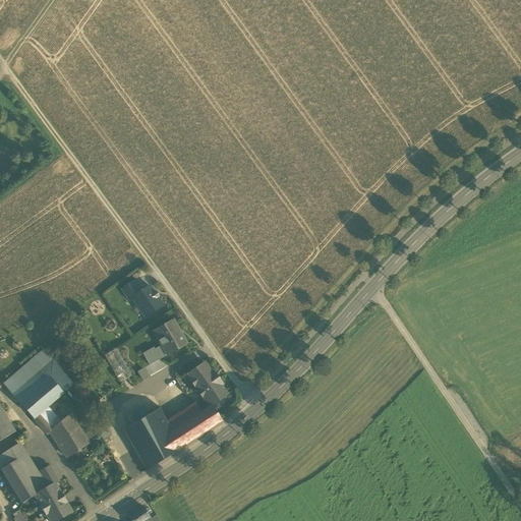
[(122,290),(129,301),(132,299),(131,298),(139,293),(132,283),(122,290)]
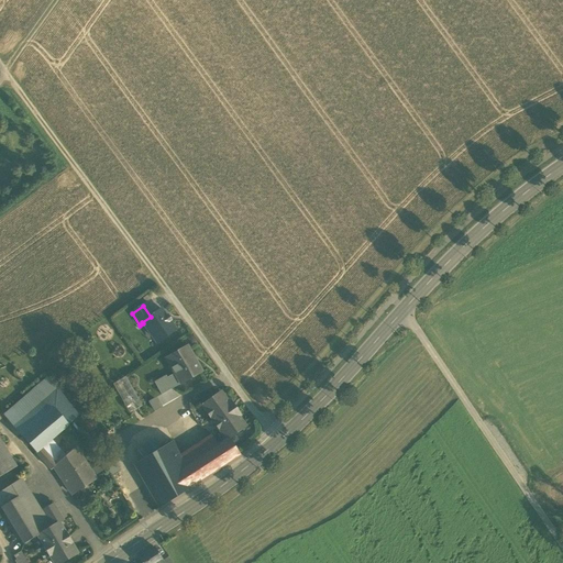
[(157,335),(161,341),(176,330),(161,309),(151,317),(142,322),(143,323),(153,338),(157,335)]
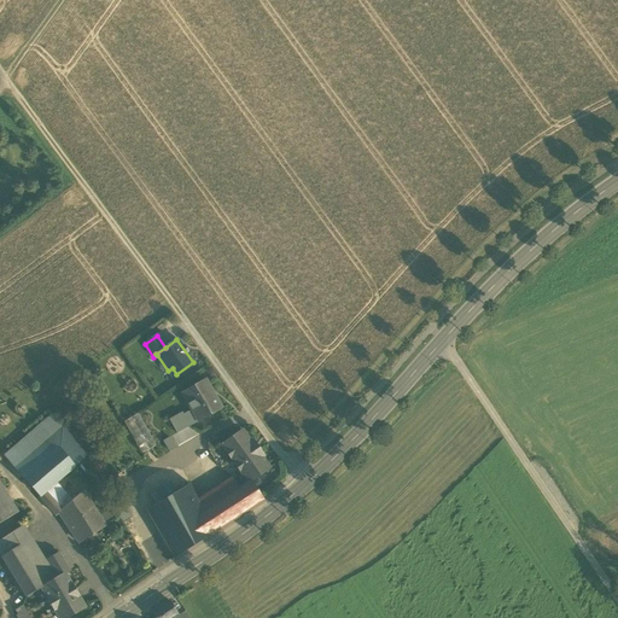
[(192,410),(198,421),(221,408),(215,397),(213,398),(204,383),(205,382),(205,380),(182,394),(192,410)]
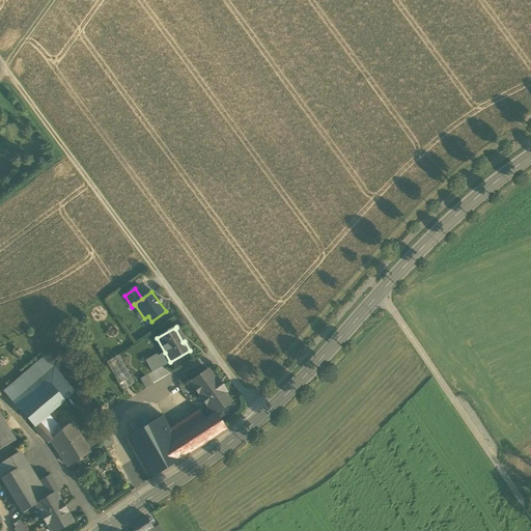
[(183,342),(185,341),(176,328),(175,329),(183,342)]
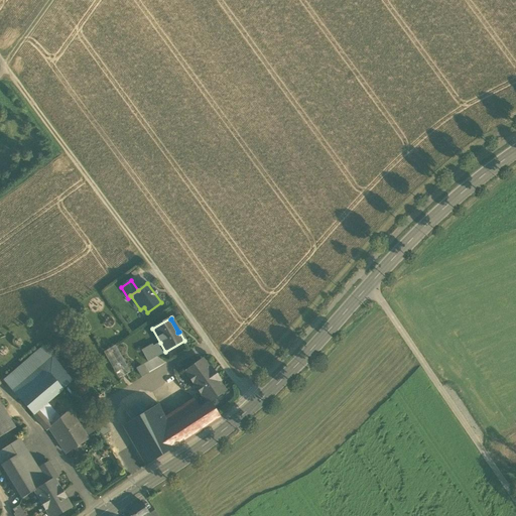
[(152,347),(158,356),(165,352),(160,343),(152,347)]
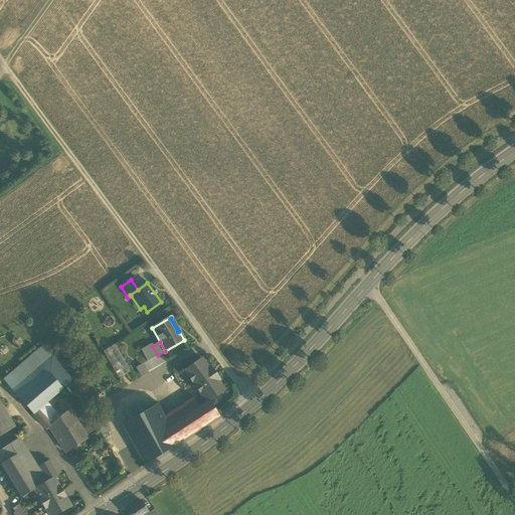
[(2,379),(12,389),(51,356),(43,344),(2,379)]
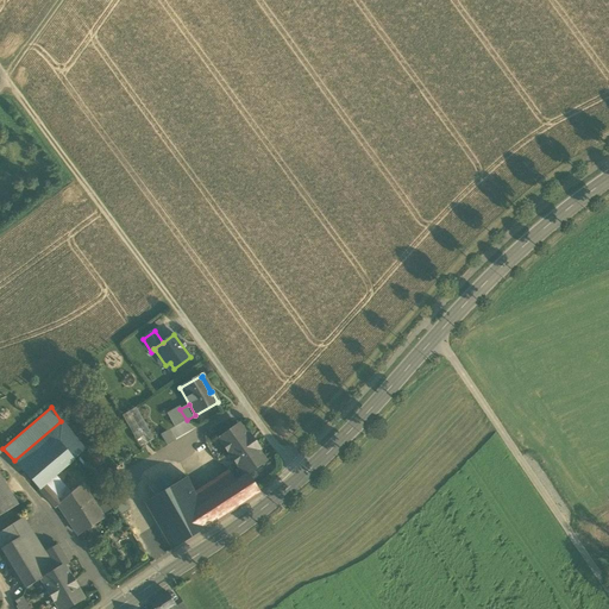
[(167,414),(174,427),(187,420),(180,409),(180,407),(167,414)]
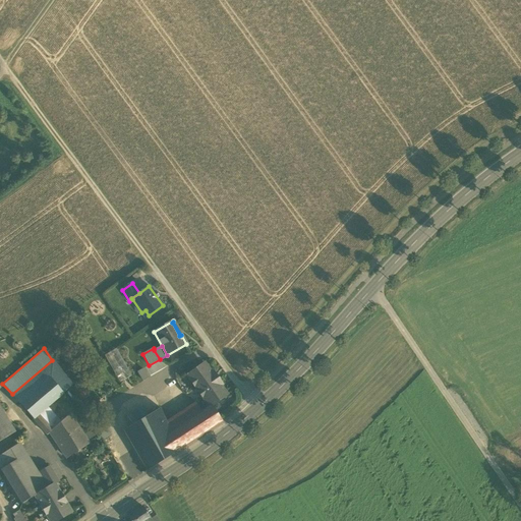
[(106,358),(119,383),(131,375),(116,349),(104,356),(106,358)]
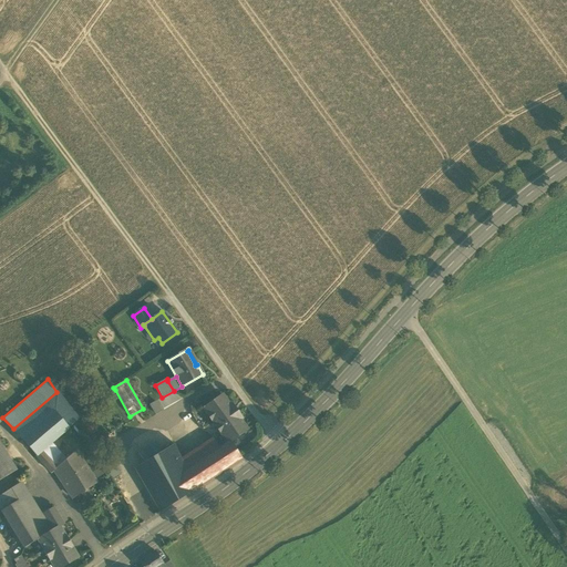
[(13,429),(35,455),(42,451),(52,442),(79,419),(57,392),(13,429)]
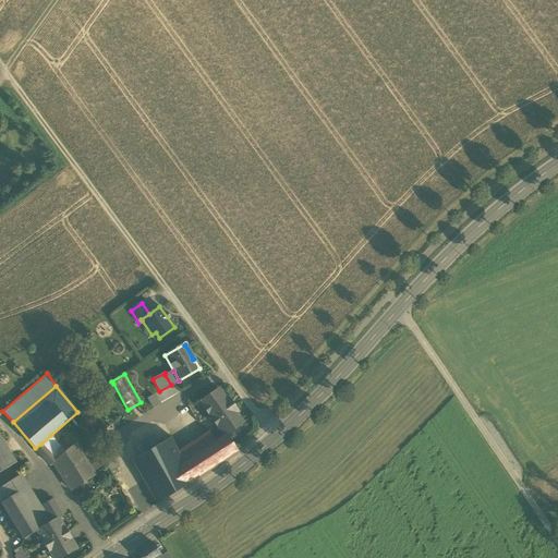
[(225,435),(225,436),(227,434),(243,423),(235,412),(238,411),(229,399),(227,400),(219,388),(201,402),(225,435)]
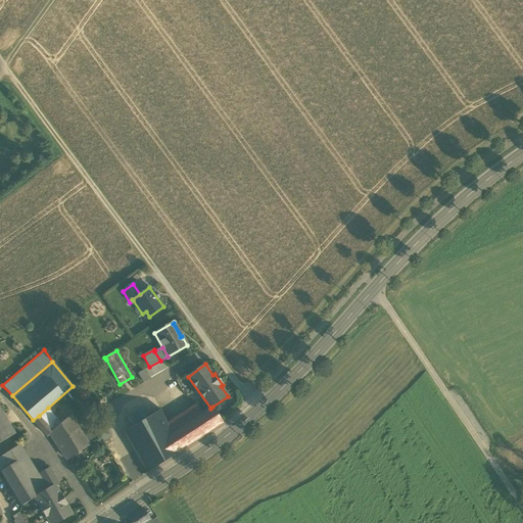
[(143,370),(137,373),(142,383),(149,379),(143,370)]
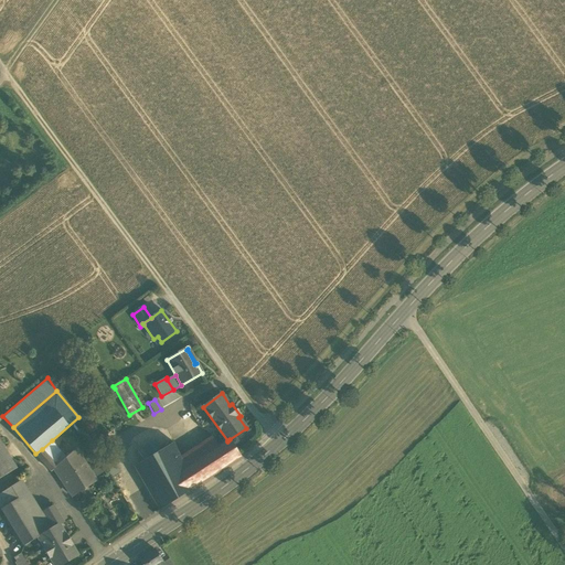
[(181,456),(193,488),(205,480),(194,462),(219,447),(212,436),(181,456)]
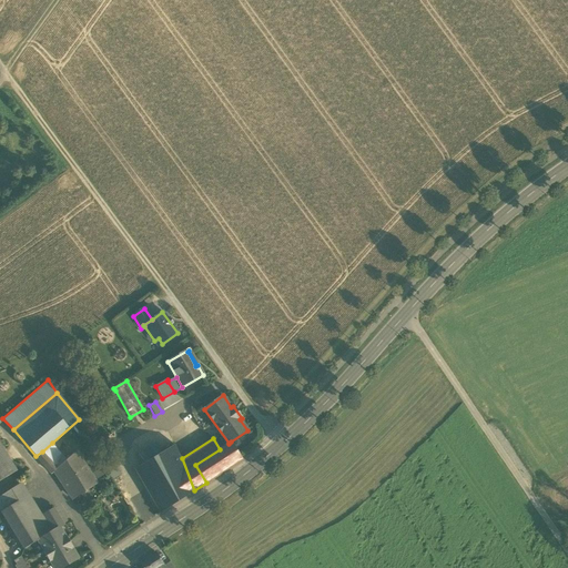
[(195,465),(206,483),(242,459),(240,455),(231,442),(229,444),(229,443),(220,449),(195,465)]
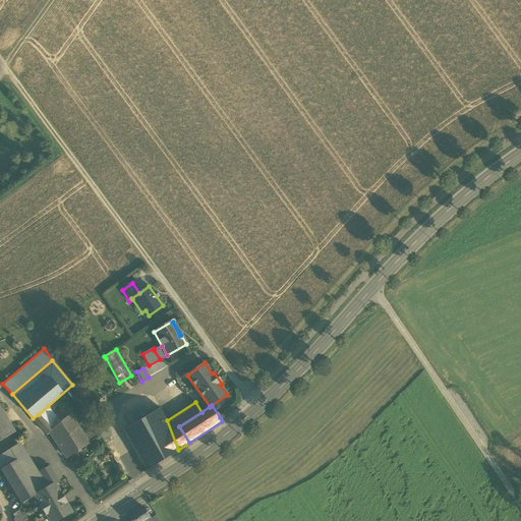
[(0,441),(15,432),(0,406),(0,441)]
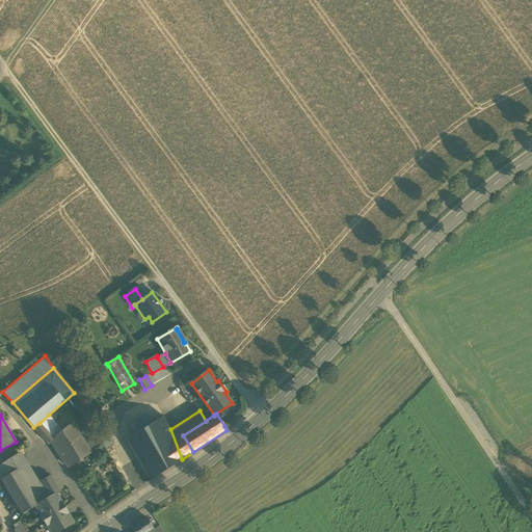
[(49,415),(40,423),(47,431),(53,439),(62,431),(49,415)]
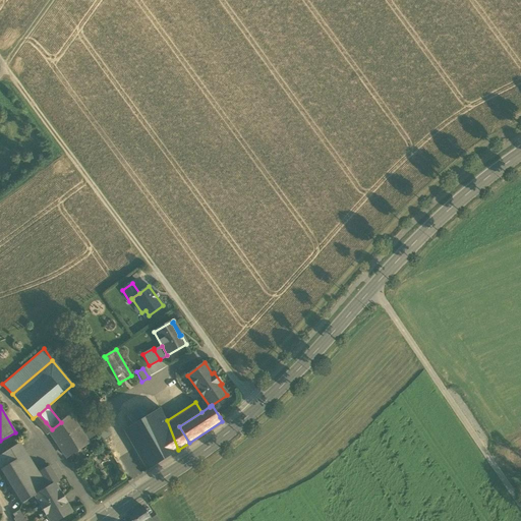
[(142,406),(131,412),(137,421),(148,415),(142,406)]
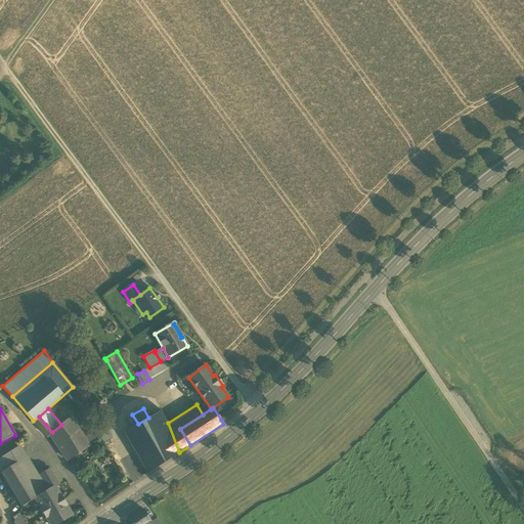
[(147,473),(147,474),(148,473),(179,452),(172,434),(168,423),(162,409),(148,418),(138,424),(124,433),(147,473)]
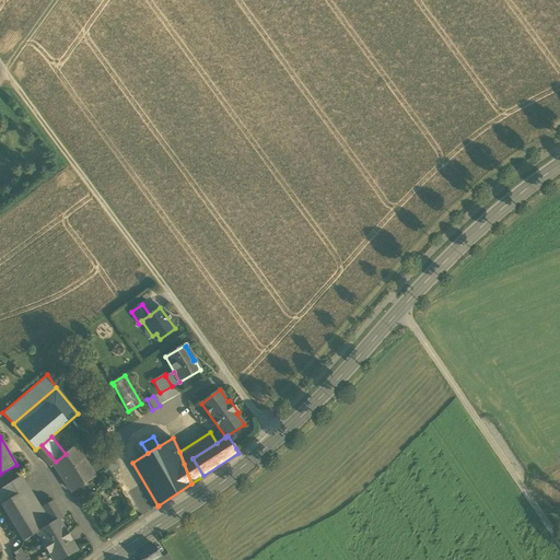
[(42,445),(35,450),(43,459),(49,454),(42,445)]
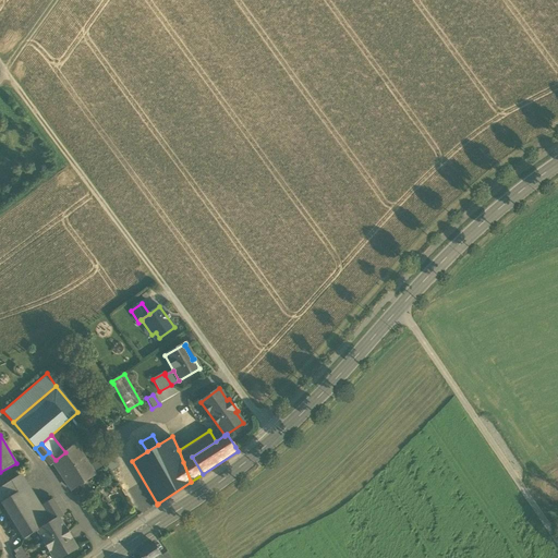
[(53,463),(71,489),(94,474),(93,473),(85,461),(74,444),(65,452),(56,460),(53,462),(53,463)]
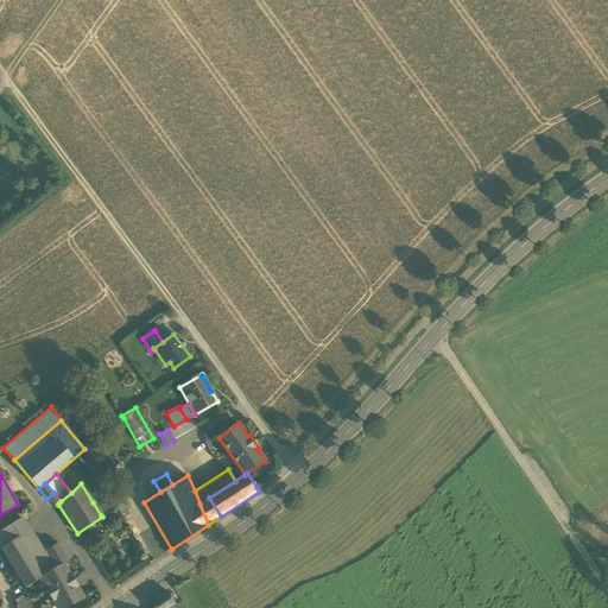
[(54,493),(46,499),(55,507),(58,504),(61,501),(54,493)]
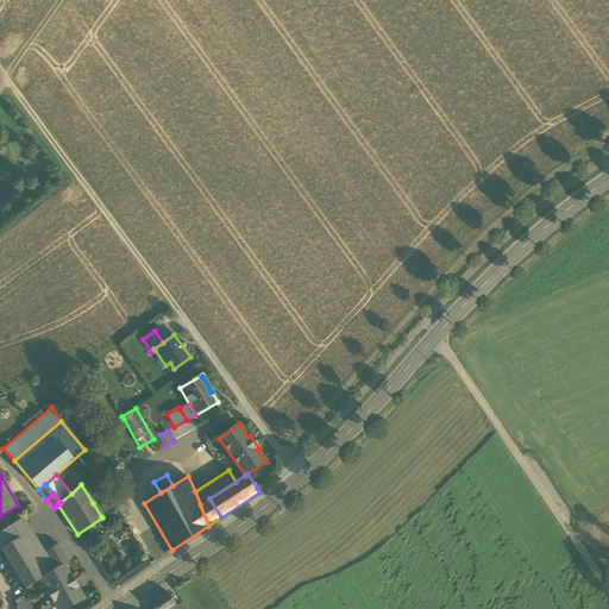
[(121,495),(113,501),(121,514),(130,509),(121,495)]
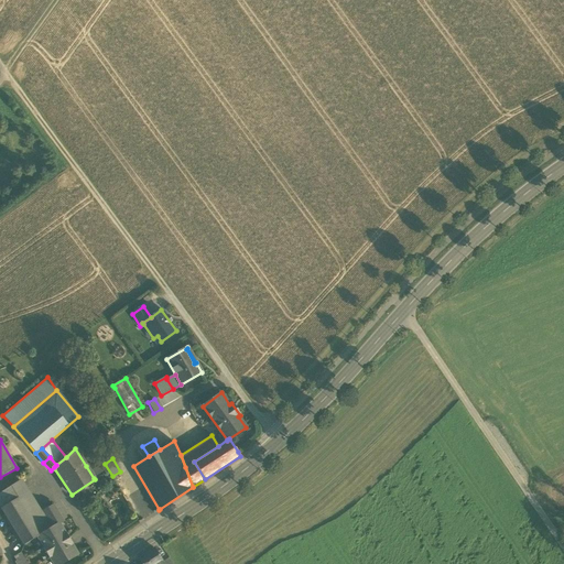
[(96,459),(86,466),(94,478),(104,472),(96,459)]
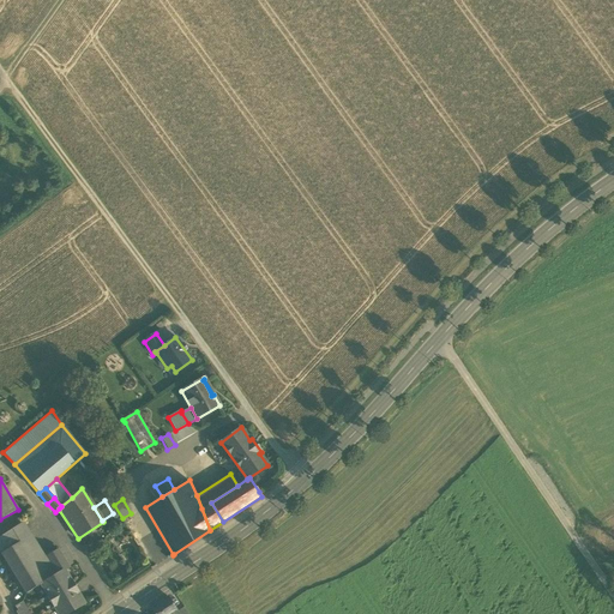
[(0,537),(0,551),(1,553),(19,542),(34,565),(35,565),(46,558),(46,557),(24,523),(0,537)]
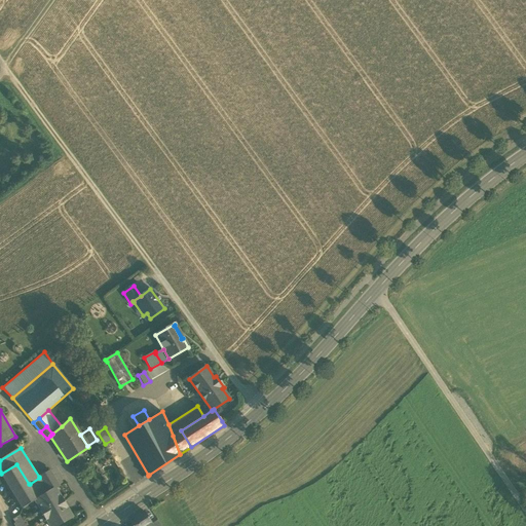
[(35,500),(38,498),(30,484),(29,484),(16,464),(1,474),(23,509),(35,500)]
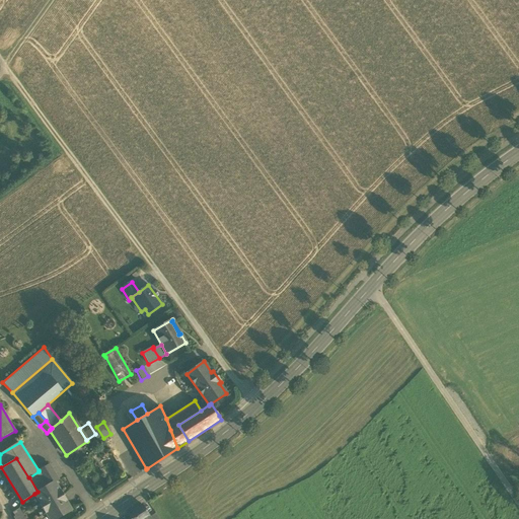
[(39,471),(48,486),(55,482),(55,483),(59,480),(49,464),(39,470),(39,471)]
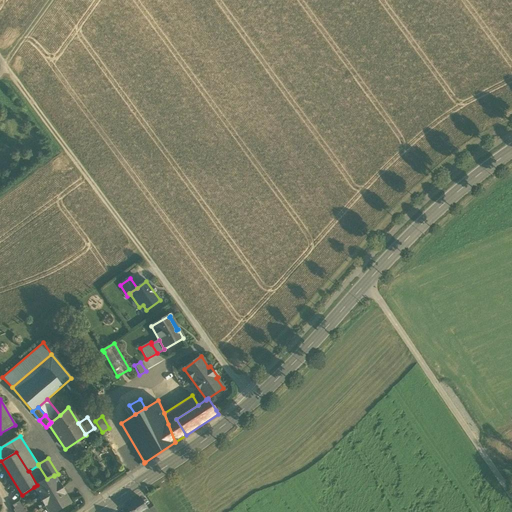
[(38,465),(29,471),(37,485),(47,479),(38,465)]
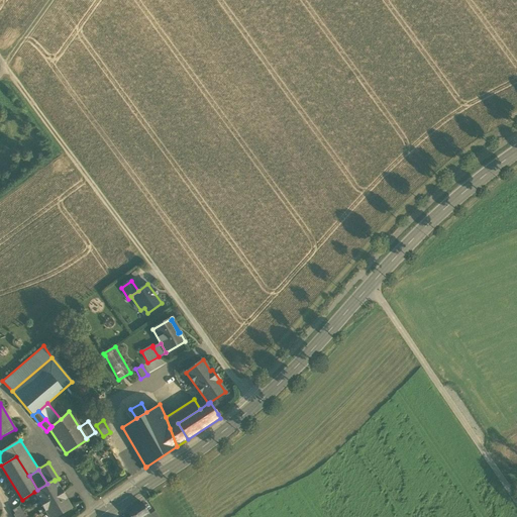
[(45,511),(48,516),(56,516),(71,508),(66,499),(67,499),(64,494),(61,489),(60,489),(55,481),(55,480),(47,484),(37,490),(34,492),(39,501),(45,511)]
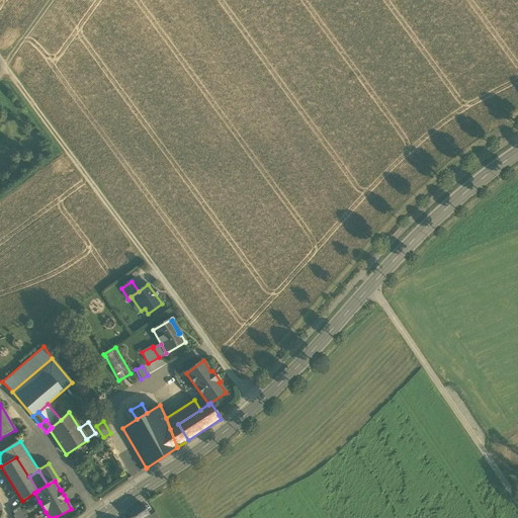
[(151,517),(150,516),(142,504),(126,513),(130,517),(151,517)]
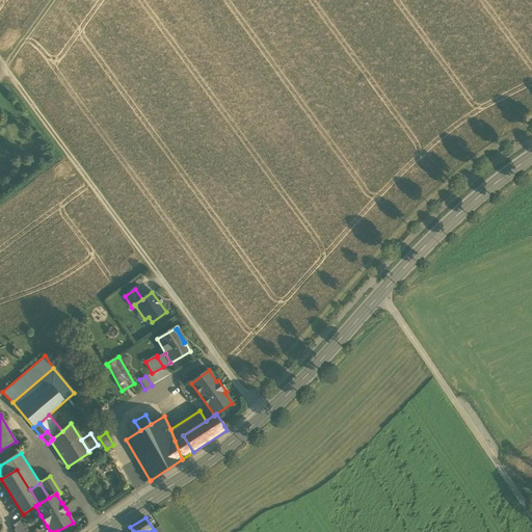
[(25,531),(20,522),(12,526),(15,529),(14,530),(14,531),(25,531)]
